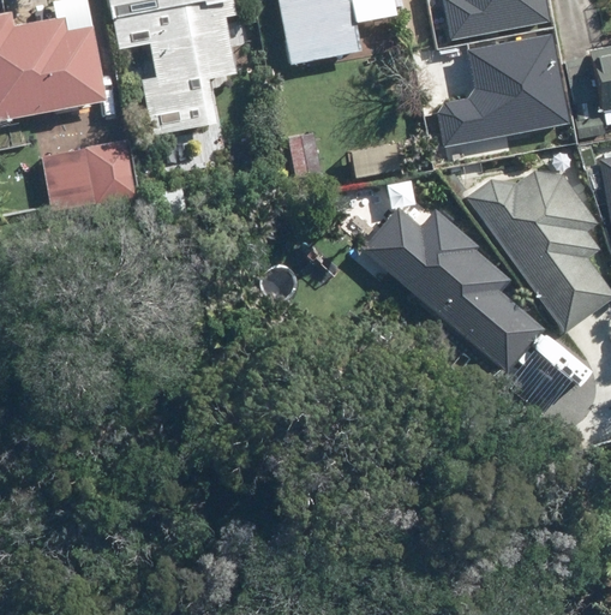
[(237,75),(227,18),(234,17),(231,0),(108,0),(118,51),(150,43),(156,78),(143,81),(150,125),(217,113),(211,79),(237,75)]
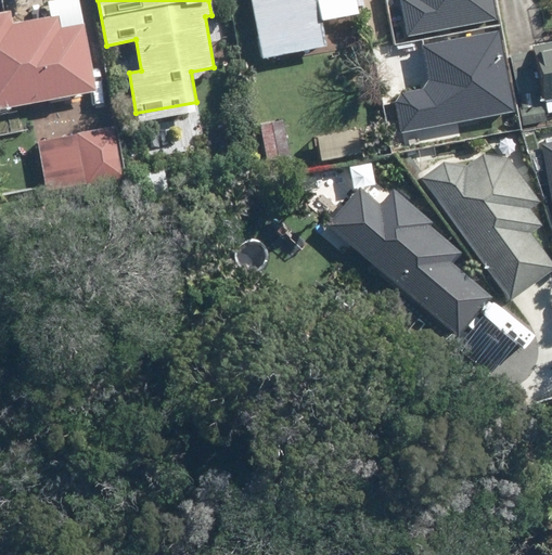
[(252,0),(262,57),(325,47),(317,0),(252,0)]
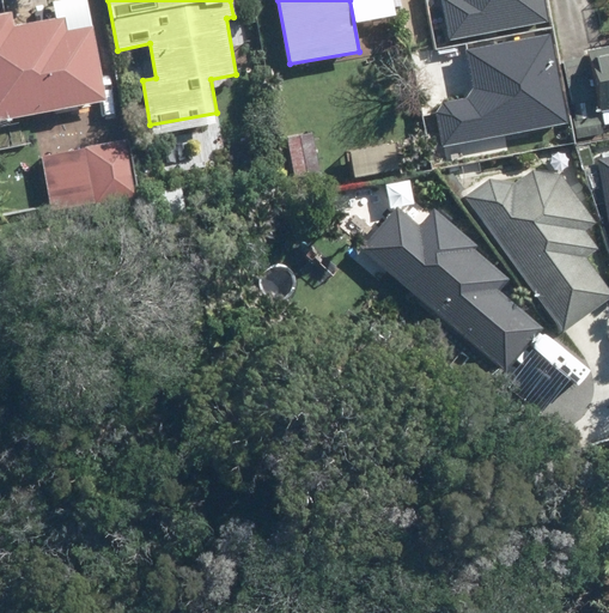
[(464,7),(415,17),(420,46),(430,43),(433,62),(473,55),(464,7)]
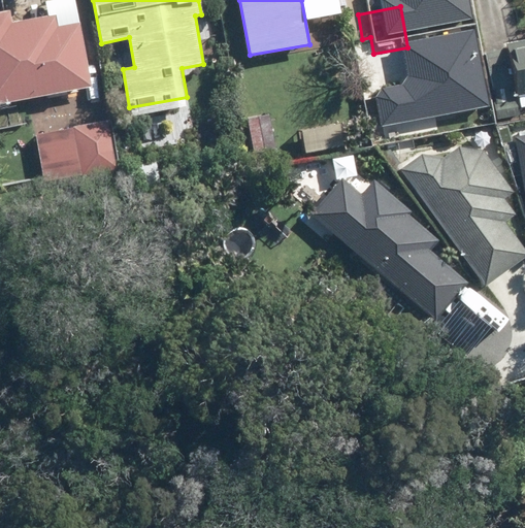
[(9,9),(0,10),(0,102),(48,94),(48,98),(66,95),(65,91),(91,86),(79,22),(58,25),(56,14),(11,23),(9,9)]
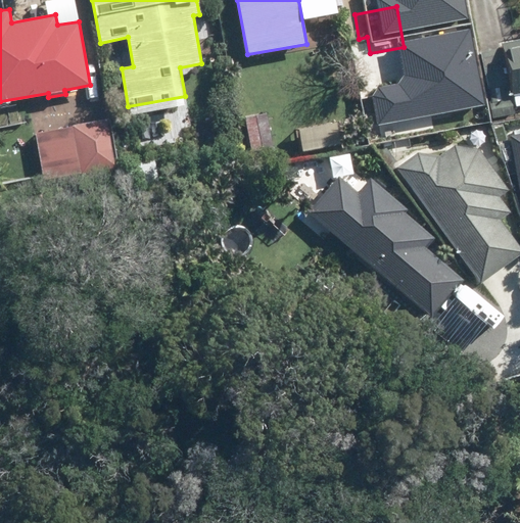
[(512,96),(519,94),(519,40),(502,43),(503,49),(481,53),(493,119),(515,114),(512,96)]
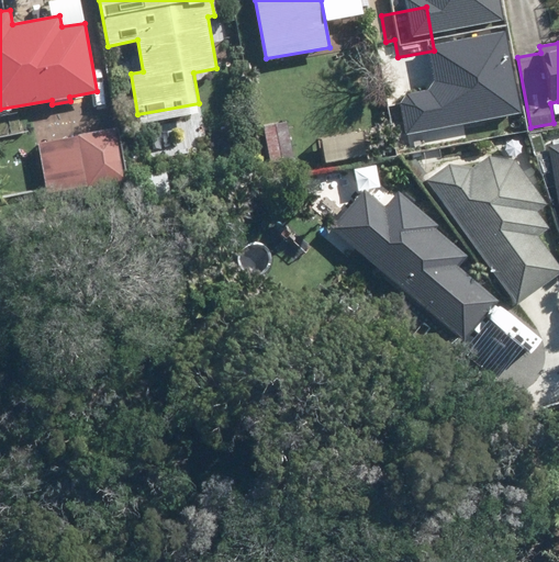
[(288,122),(267,126),(275,159),(294,155),(292,143),(301,142),(298,128),(289,130),(288,122)]
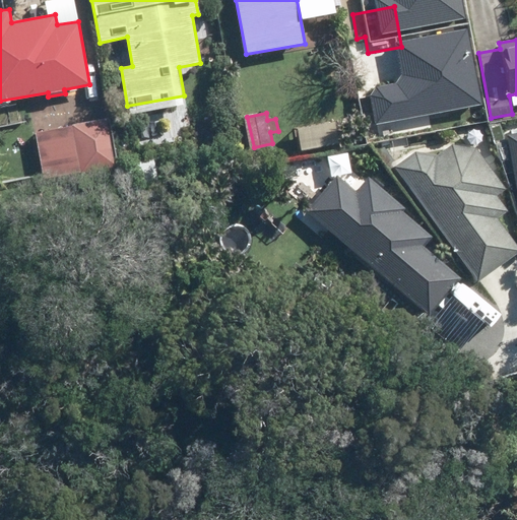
[(110,118),(36,131),(45,179),(80,173),(82,187),(120,181),(110,118)]
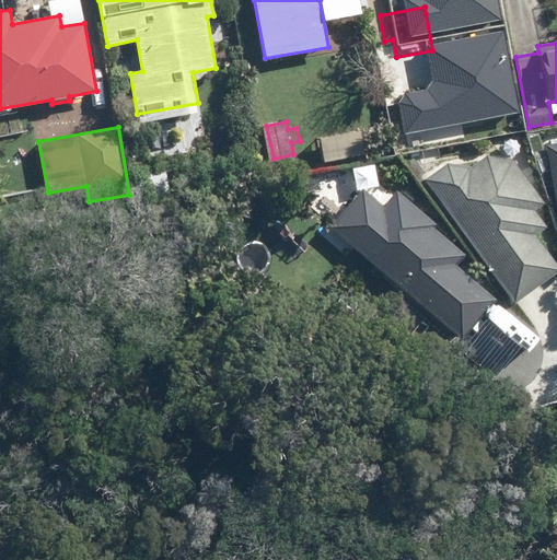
[(344,133),(316,136),(318,160),(346,159),(344,133)]
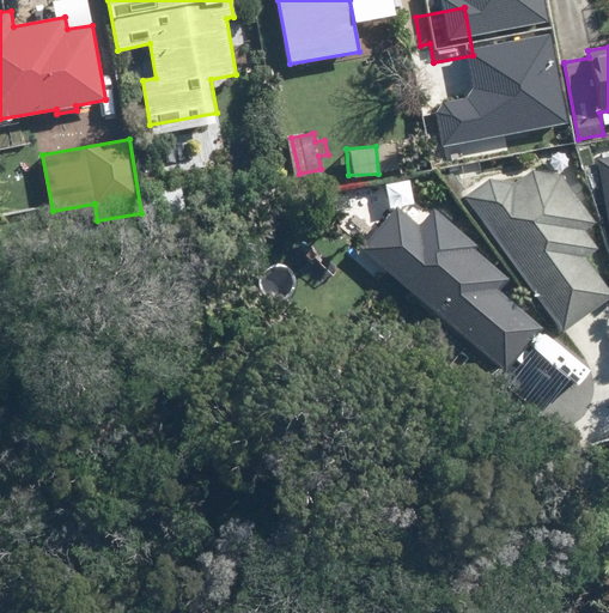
[(608,157),(594,161),(608,232),(608,157)]
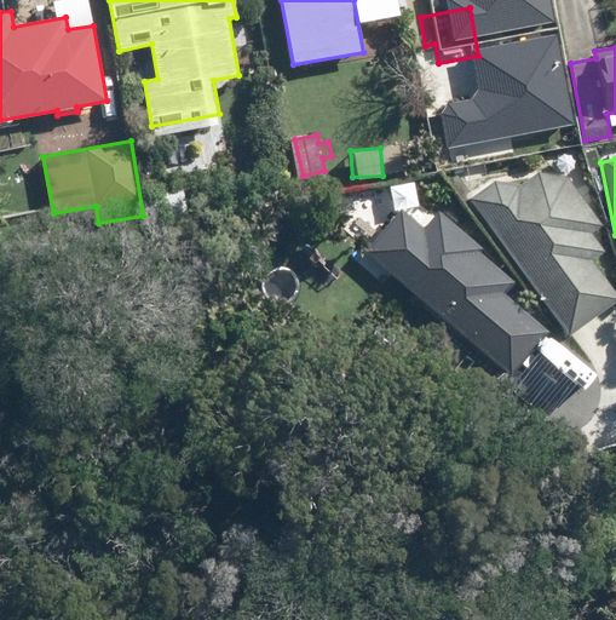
[(501,172),(466,197),(564,338),(615,303),(615,296),(587,256),(597,250),(586,234),(597,227),(552,161),(513,189),(501,172)]
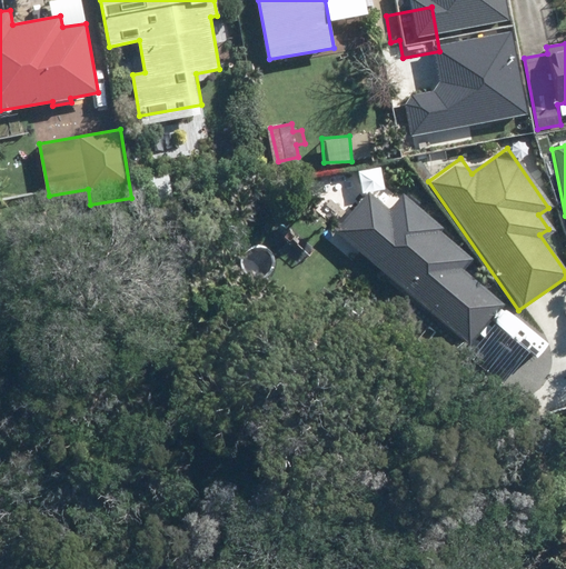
[(157,179),(132,182),(133,196),(159,193),(157,179)]
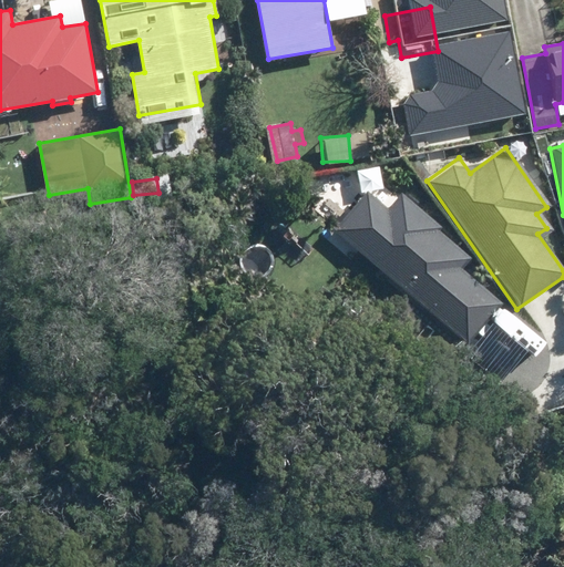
[(469,256),(400,200),(359,251),(467,338),(496,300),(458,269),(469,256)]
